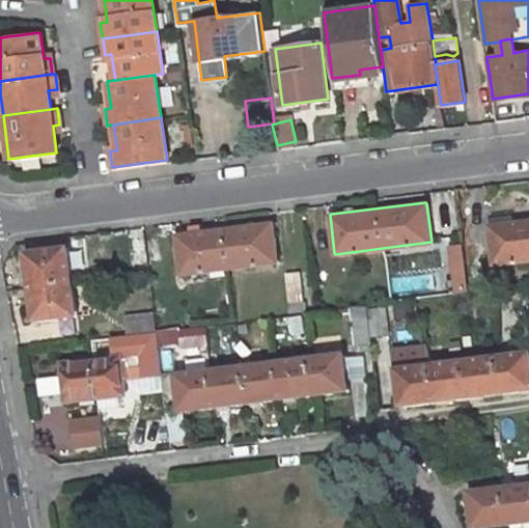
[(528,218),(489,223),(488,225),(492,262),(494,264),(528,258),(528,218)]
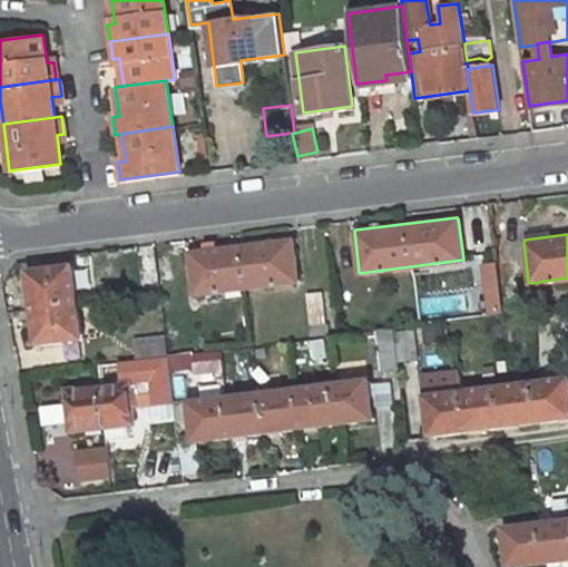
[(291,237),(189,251),(188,252),(194,292),(195,293),(296,281),(297,280),(293,238),(291,237)]
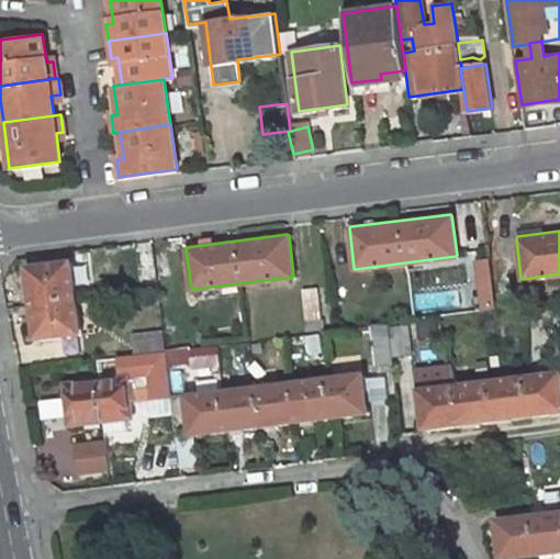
[(152,257),(149,239),(135,242),(137,259),(152,257)]
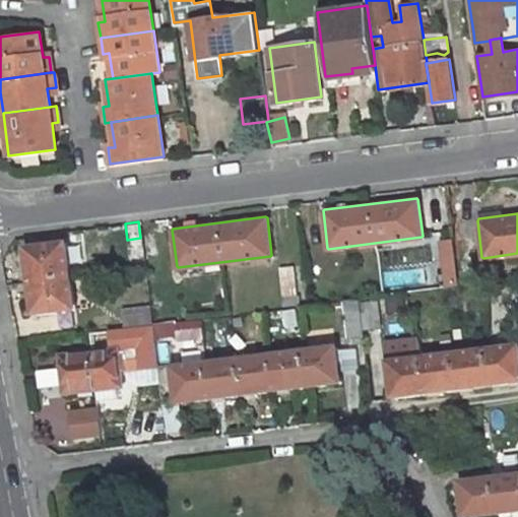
[(154,228),(140,229),(143,256),(157,254),(154,228)]
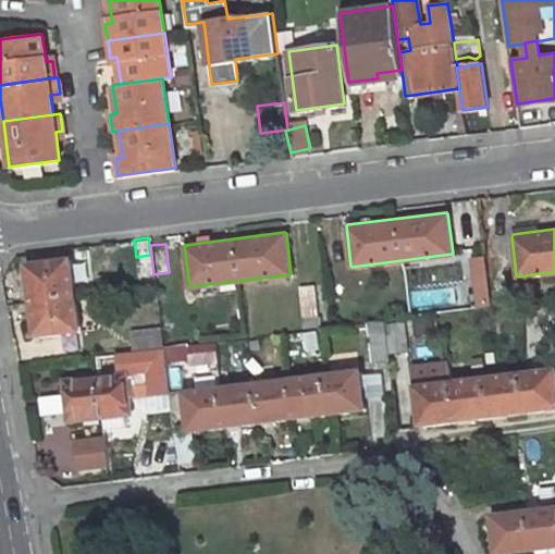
[(473,275),(485,281),(482,255),(471,256),(473,275)]
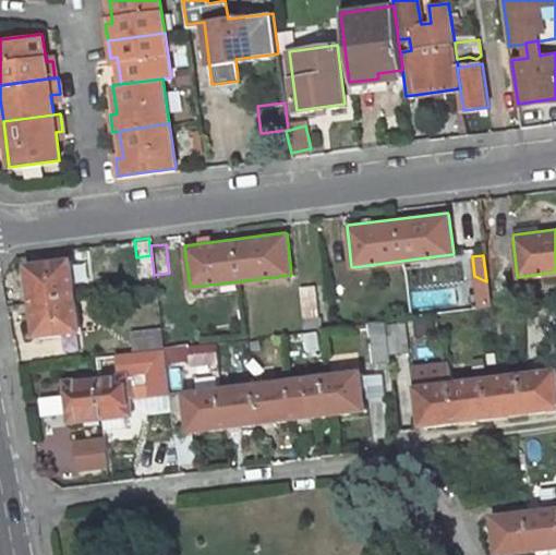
[(26,264),(25,265),(35,335),(36,336),(79,330),(80,329),(71,260),(70,258),(26,264)]
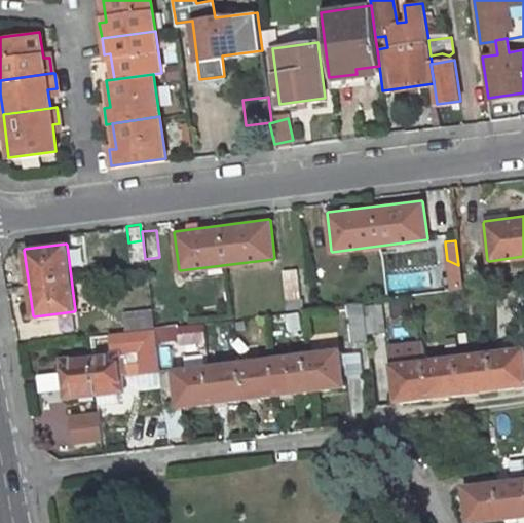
[(159,257),(145,259),(147,275),(161,274),(159,257)]
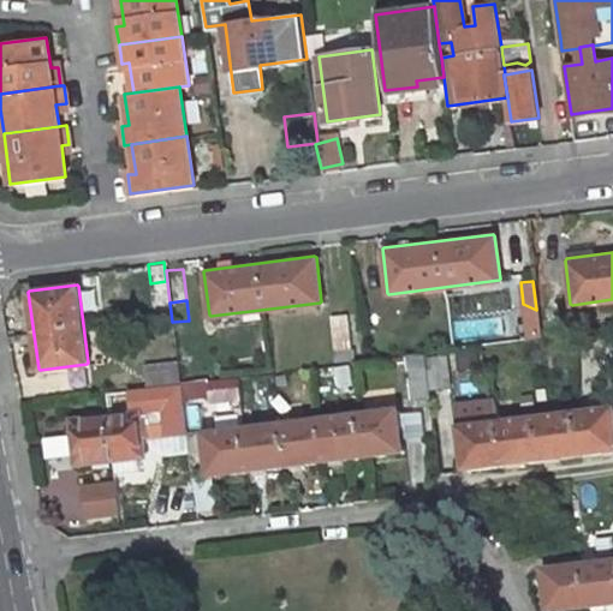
[(350,346),(346,312),(329,315),(333,348),(350,346)]
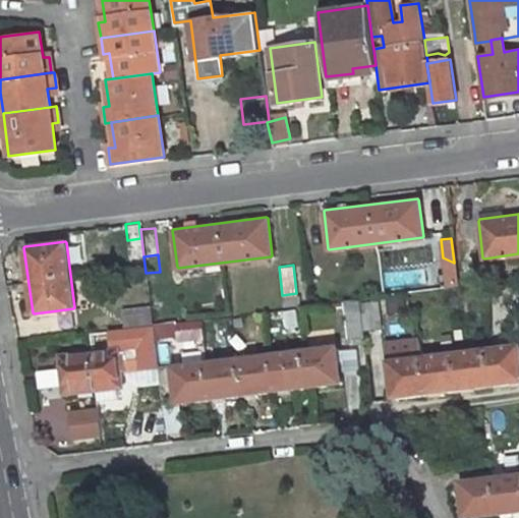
[(297,302),(296,293),(282,295),(283,304),(297,302)]
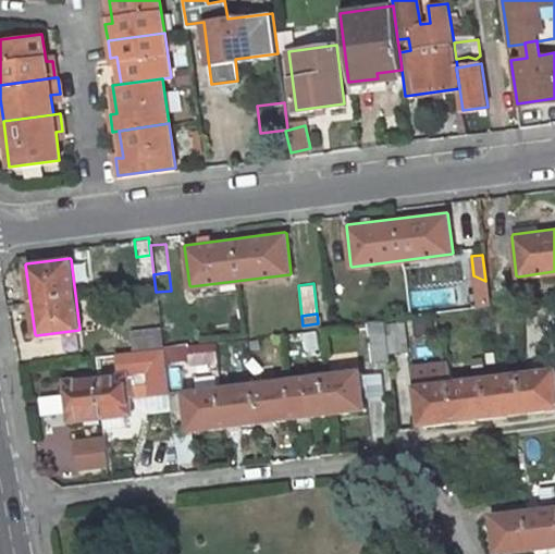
[(371,359),(387,357),(383,319),(367,321),(371,359)]
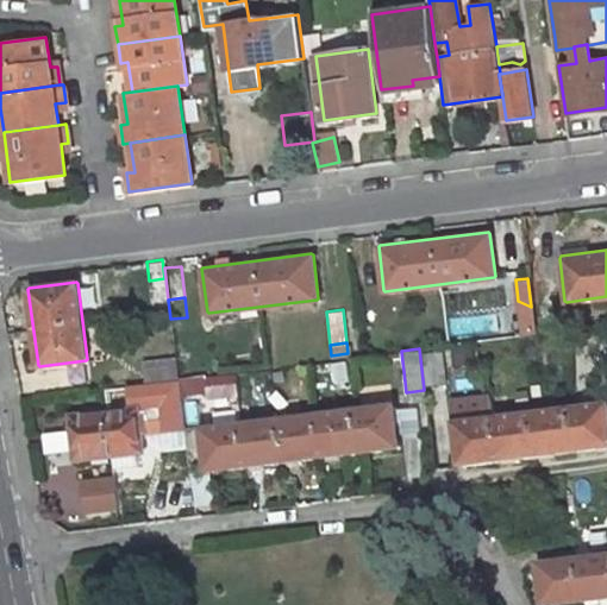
[(440,350),(421,352),(426,389),(445,386),(440,350)]
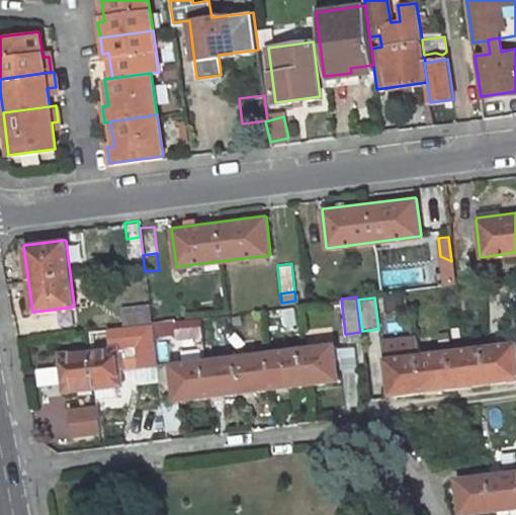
[(120,307),(122,324),(151,320),(149,304),(120,307)]
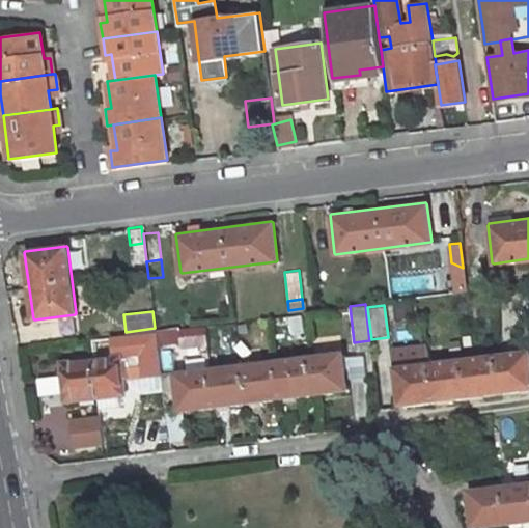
[(156,329),(133,332),(135,345),(158,342),(156,329)]
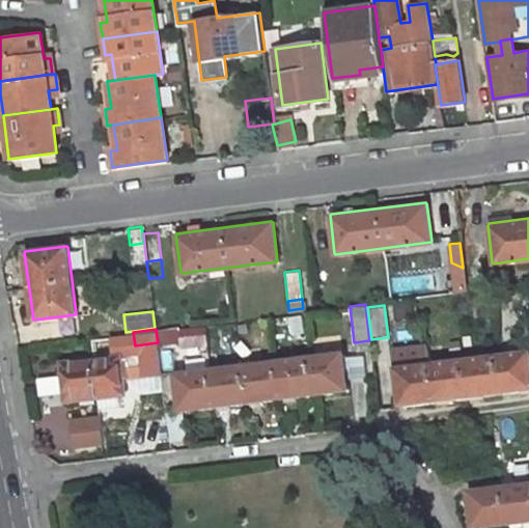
[(423,342),(389,345),(391,364),(387,366),(392,407),(401,405),(528,388),(528,352),(528,351),(428,360),(423,342)]
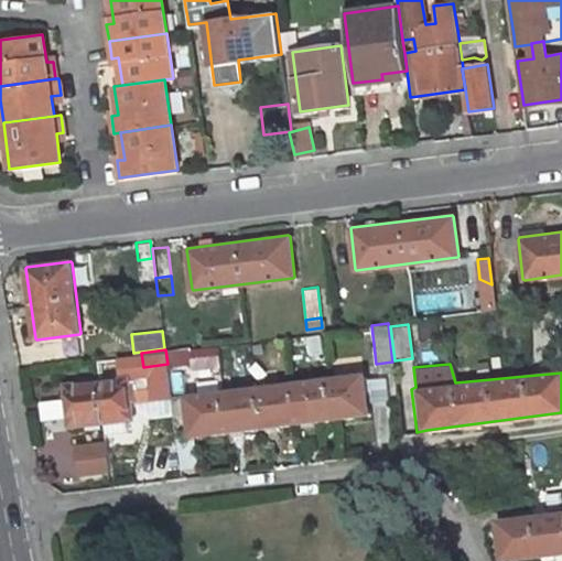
[(186,397),(185,398),(191,434),(192,435),(368,413),(369,412),(364,376),(363,375),(186,397)]
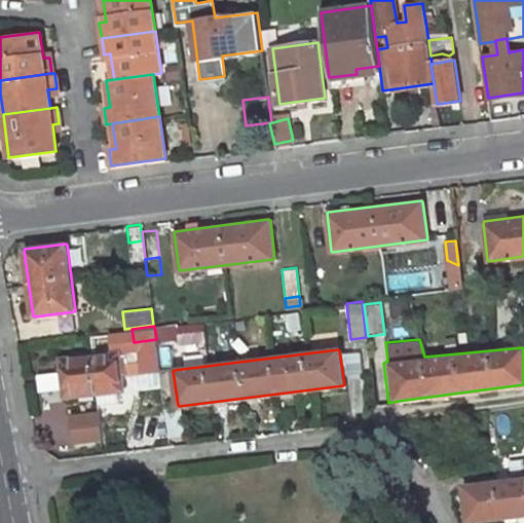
[(123,357),(118,357),(117,351),(61,359),(65,395),(122,388),(120,373),(125,373),(123,357)]
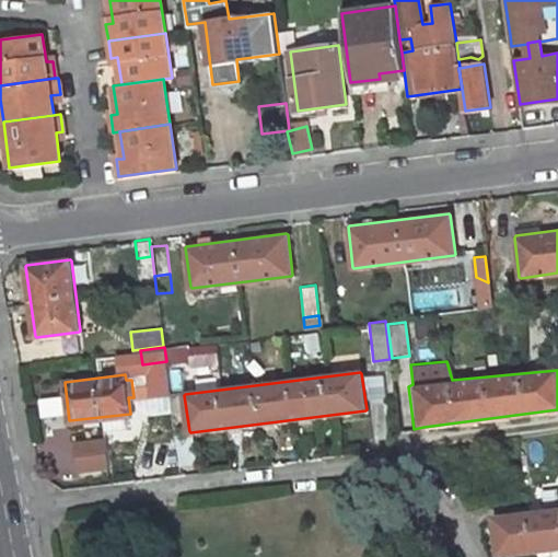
[(104,465),(101,438),(67,440),(73,467),(104,465)]
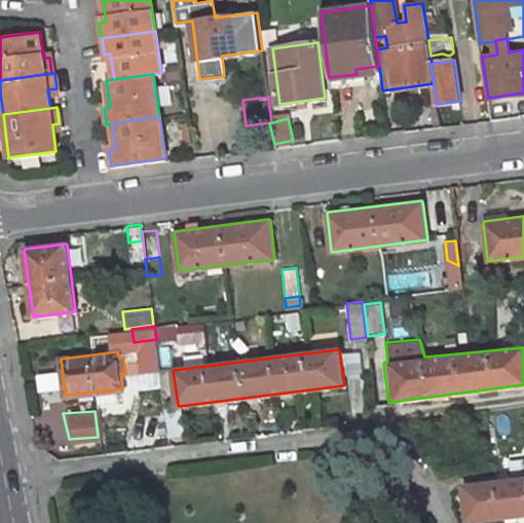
[(523,477),(464,485),(463,487),(468,521),(469,522),(523,515),(523,477)]
